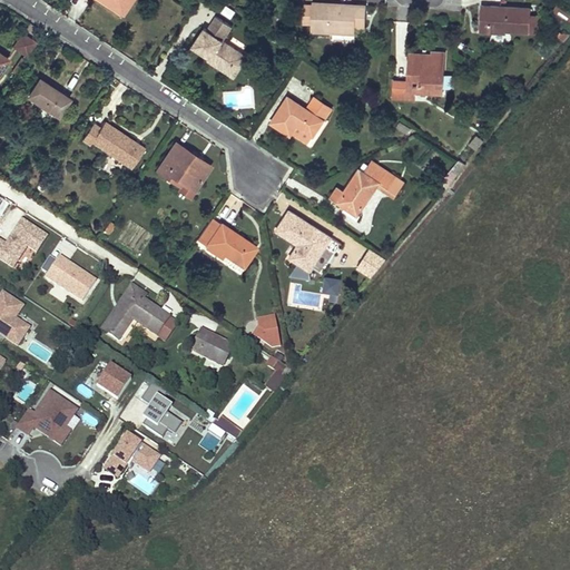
[(106,0),(124,11),(131,0),(106,0)]
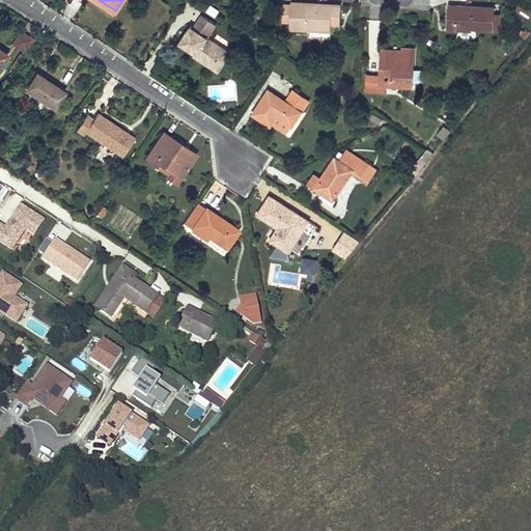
[(341,5),(290,2),(290,4),(283,3),(282,21),(289,21),(289,27),(320,29),(320,30),(330,30),(331,24),(340,24),(341,5)]
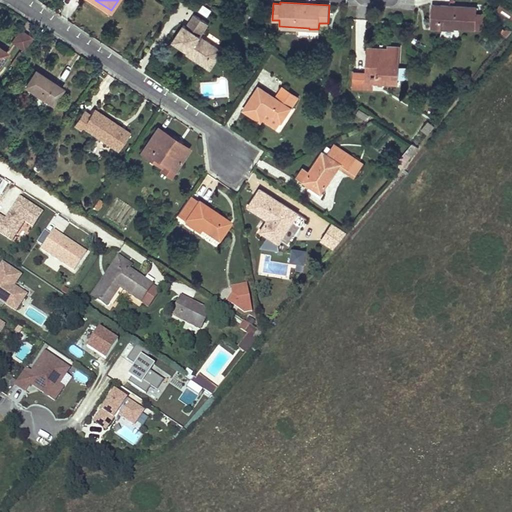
[(203,4),(199,11),(207,16),(212,9),(203,4)]
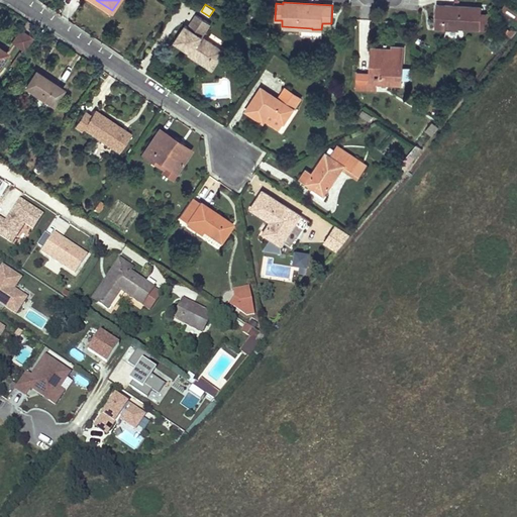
[(457,29),(457,27),(457,24),(463,24),(463,27),(481,28),(482,7),(436,4),(434,28),(457,29)]
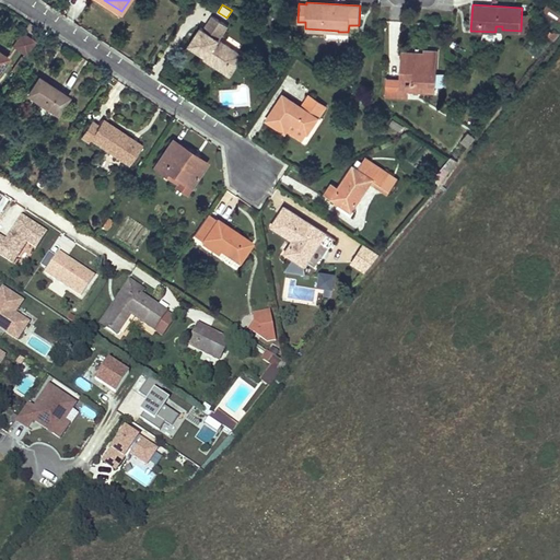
[(200,27),(189,44),(206,55),(212,58),(210,61),(224,71),(237,50),(220,38),(229,25),(213,14),(203,30),(200,27)]
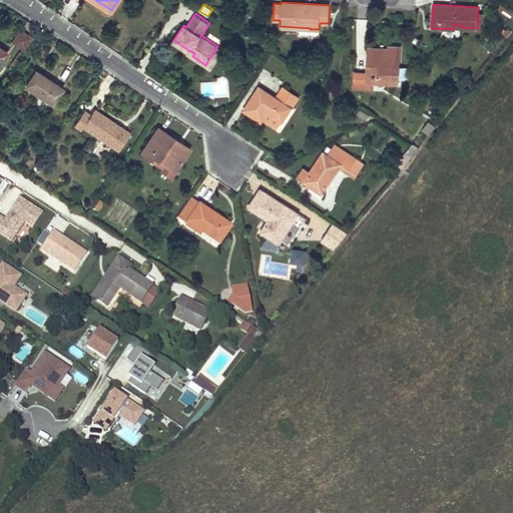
[(10,40),(24,50),(33,37),(19,27),(10,40)]
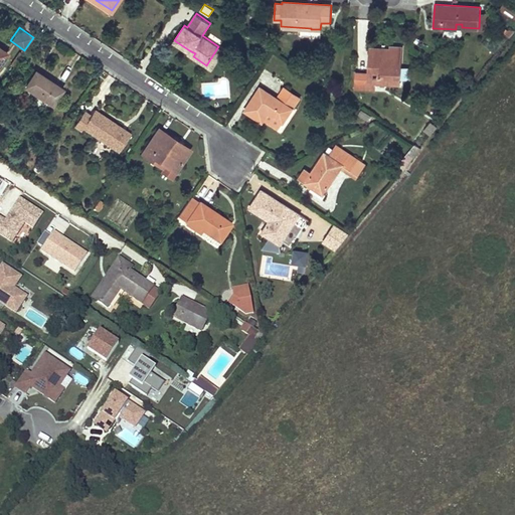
[(218,46),(206,65),(212,69),(224,50),(218,46)]
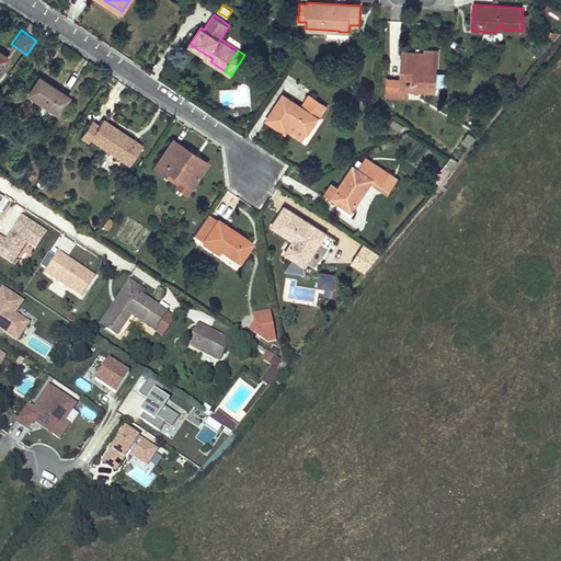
[(413,58),(403,57),(401,80),(389,79),(388,95),(407,98),(408,90),(435,91),(435,84),(436,72),(437,50),(424,50),(424,53),(413,53),(413,58)]
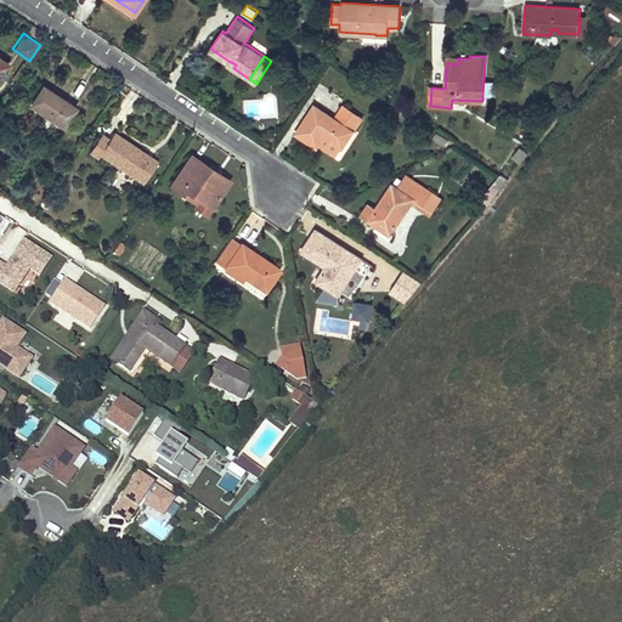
[(484,80),(482,94),(495,95),(496,80),(484,80)]
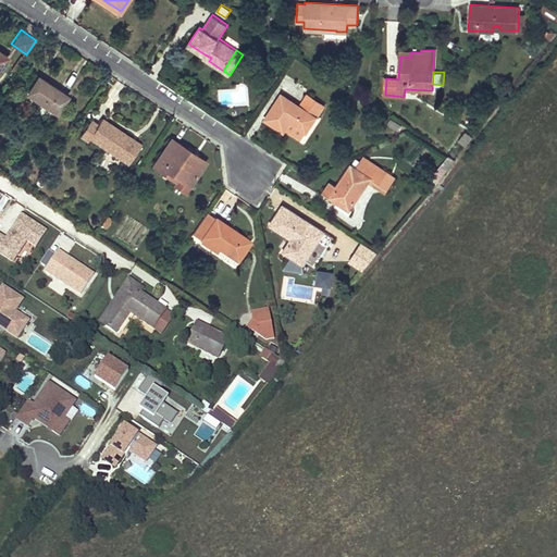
[(39,77),(28,93),(57,111),(67,96),(39,77)]
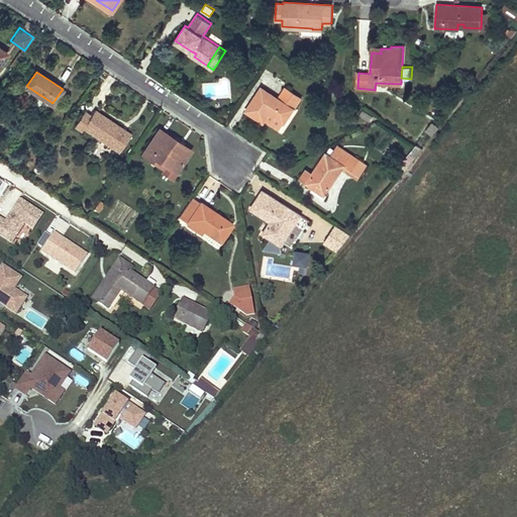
[(279,99),(261,88),(246,111),(263,121),(265,119),(279,127),(283,121),(284,122),(300,98),(285,89),(279,99)]
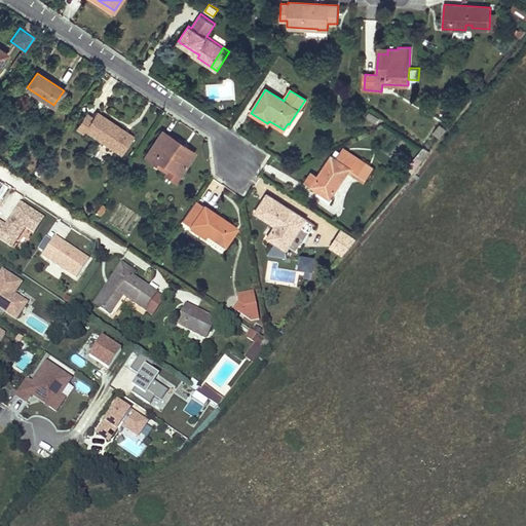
[(87,112),(76,127),(83,132),(85,129),(121,153),(134,137),(96,112),(94,116),(87,112)]
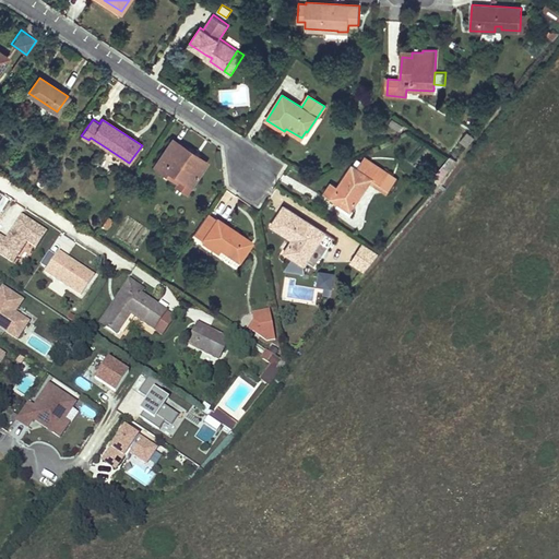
[(466,133),(460,141),(466,146),(473,139),(466,133)]
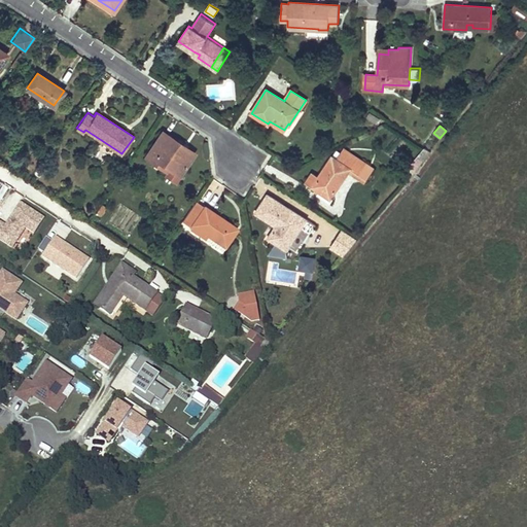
[(145,156),(152,162),(154,159),(168,168),(178,174),(194,152),(163,132),(145,156)]
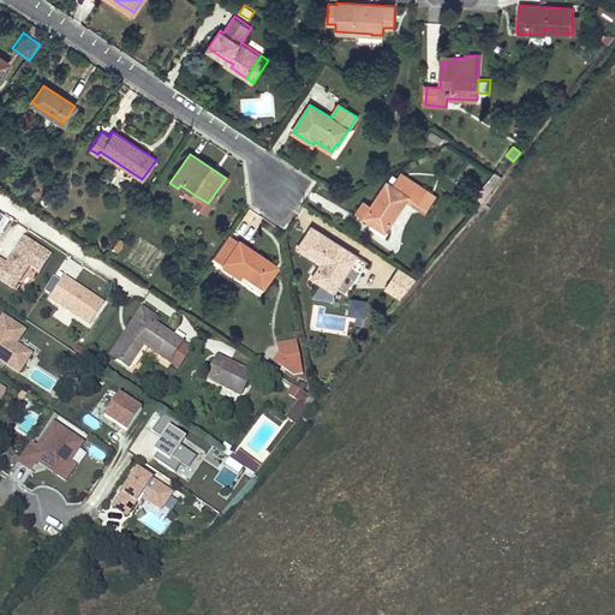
[(372,224),(374,221),(386,230),(407,197),(418,204),(427,191),(401,174),(393,187),(387,183),(370,208),(363,203),(357,213),(372,224)]
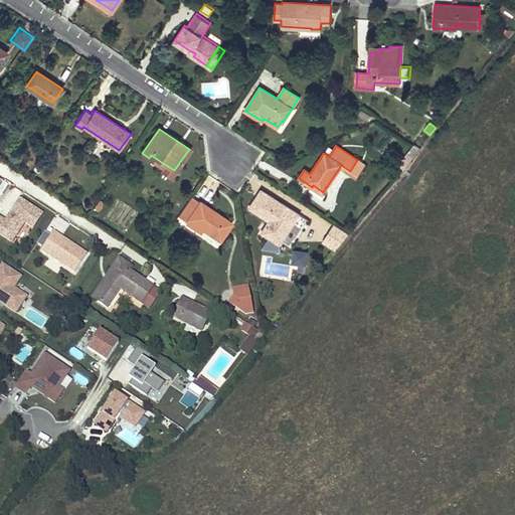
[(151,155),(149,158),(162,167),(164,164),(151,155)]
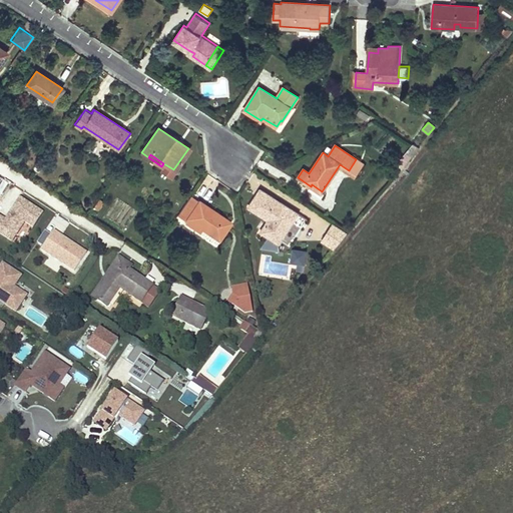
[(173,169),(163,163),(161,166),(159,169),(169,175),(173,169)]
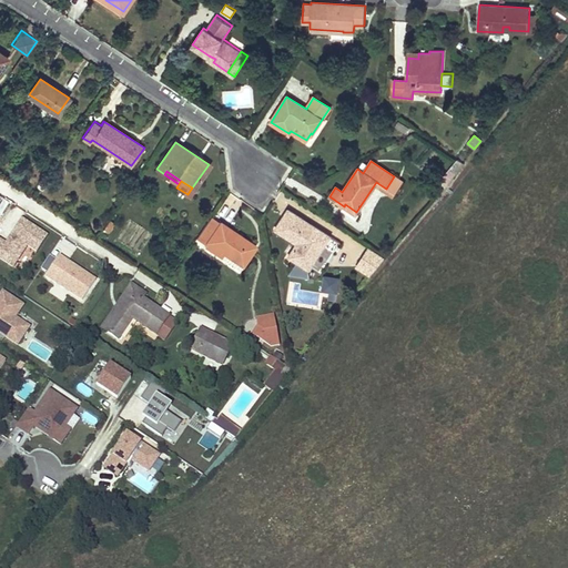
[(0,217),(9,203),(0,198),(0,217)]
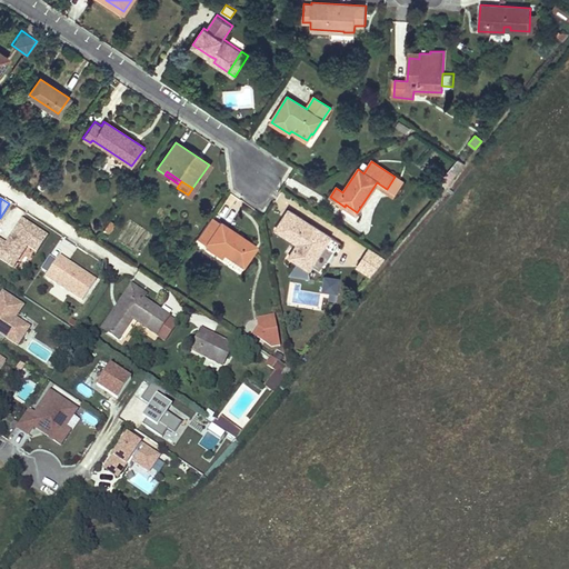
[(345,207),(342,209),(353,217),(357,212),(346,205),(345,207)]
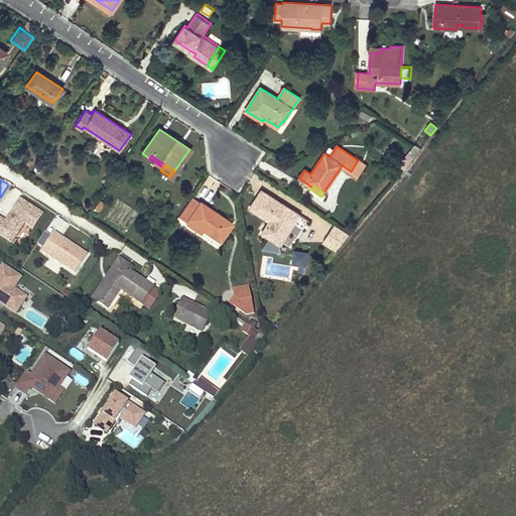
[(271,222),(263,233),(280,244),(299,215),(262,190),(250,208),(271,222)]
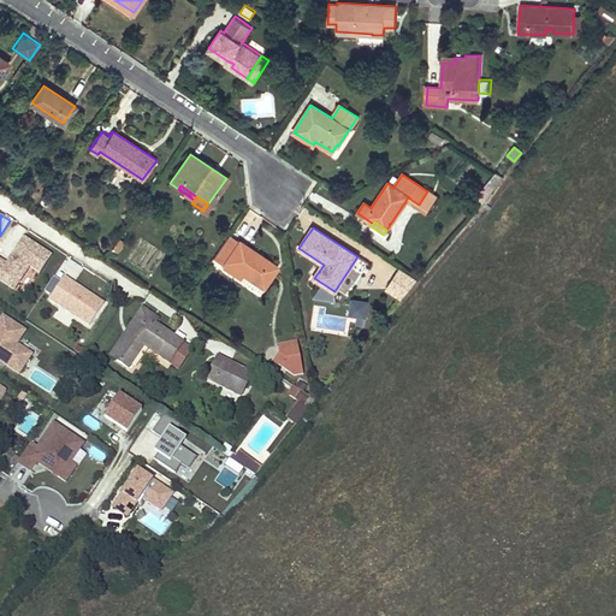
[(223,265),(223,266),(260,291),(277,267),(230,235),(214,259),(223,265)]
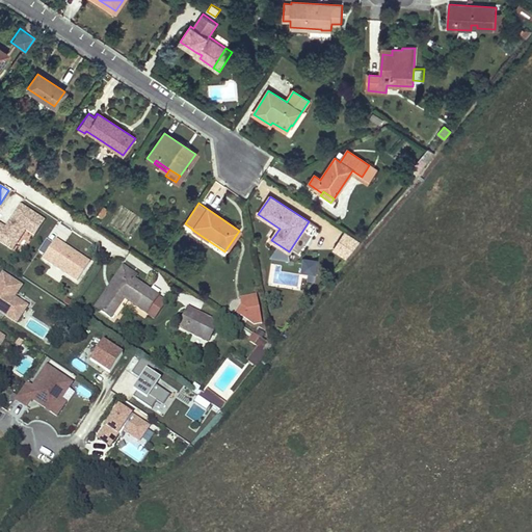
[(18,204),(7,225),(0,221),(0,242),(15,250),(24,231),(35,236),(45,217),(18,204)]
